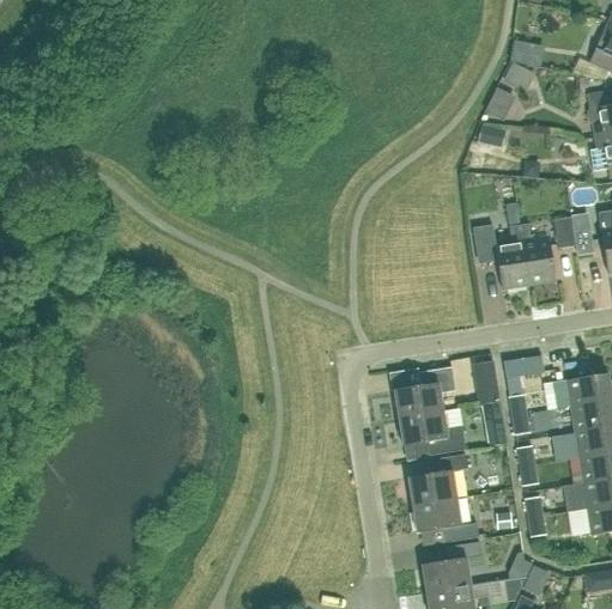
[(611,24),(607,23),(601,34),(609,37),(597,65),(611,72),(611,24)]
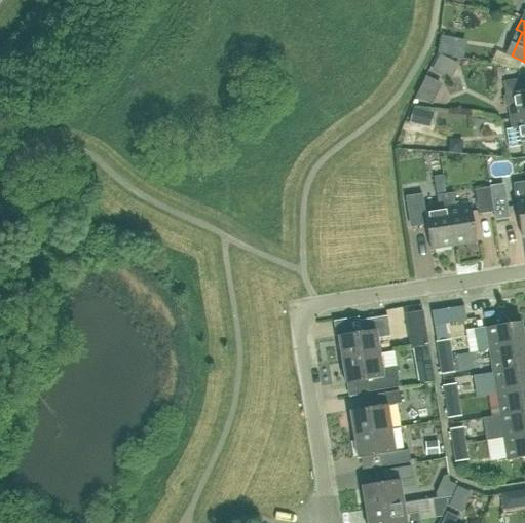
[(454,48),(450,37),(441,41),(445,51),(454,48)]
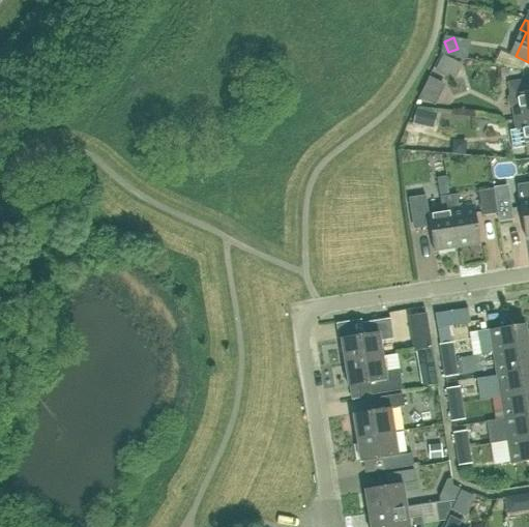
[(459,61),(443,53),(435,69),(450,77),(459,61)]
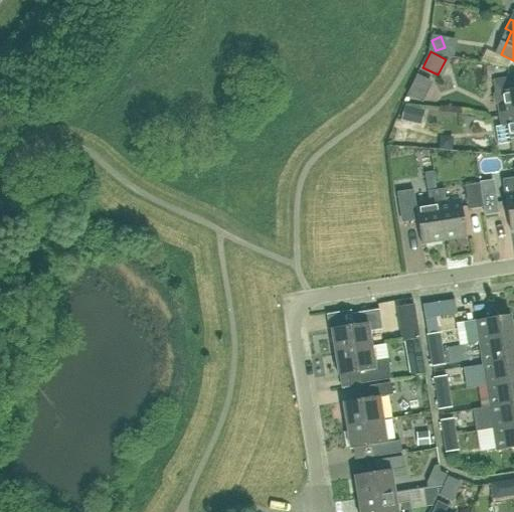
[(435,80),(418,73),(409,94),(424,101),(435,80)]
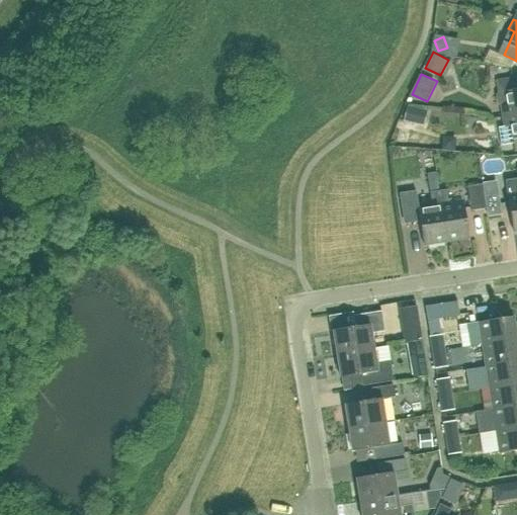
[(500,104),(502,114),(516,111),(516,75),(496,79),(498,90),(495,93),(497,102),(500,104)]
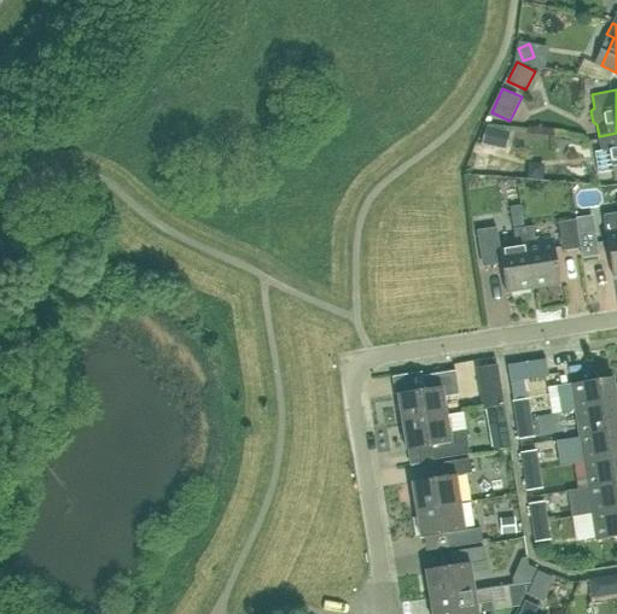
[(510,129),(485,123),(482,142),(506,147),(510,129)]
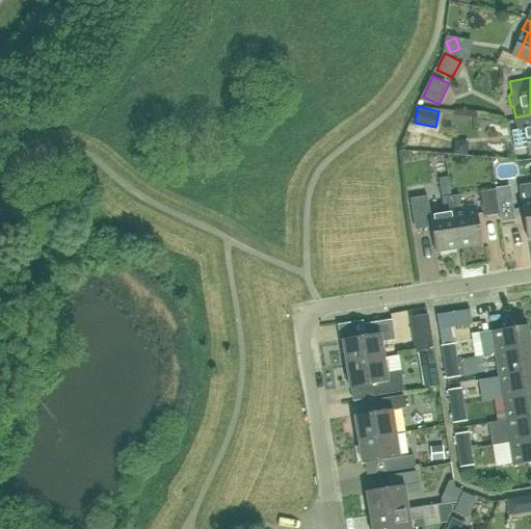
[(530,114),(515,117),(518,129),(524,128),(528,153),(530,152),(530,114)]
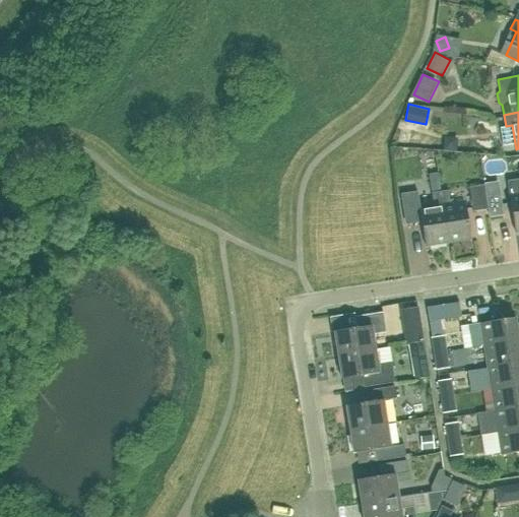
[(515,231),(518,230),(518,177),(507,180),(515,231)]
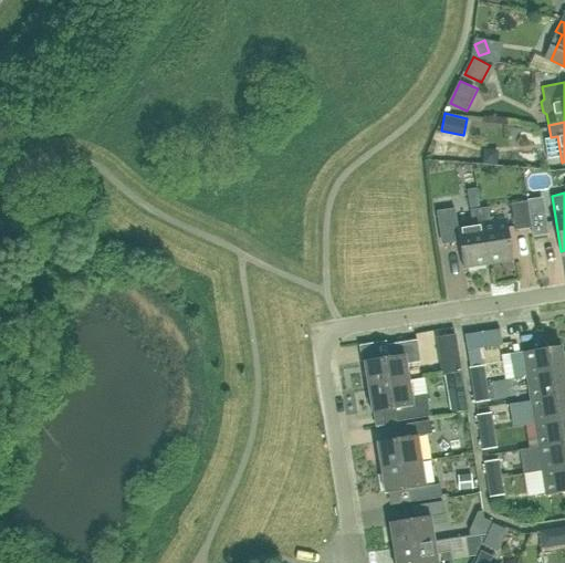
[(531,226),(526,199),(510,202),(514,228),(531,226)]
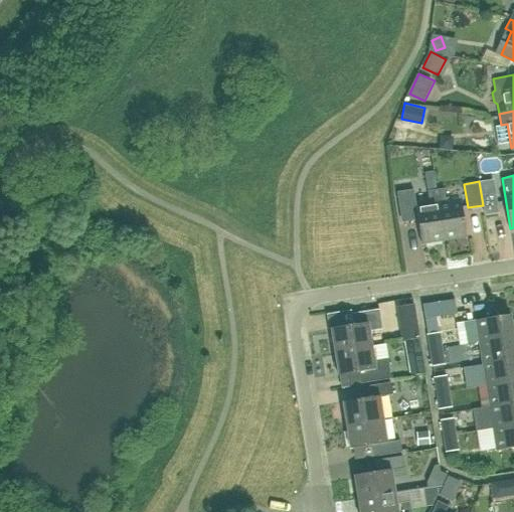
[(436,188),(443,238),(465,235),(460,199),(446,201),(444,187),(436,188)]
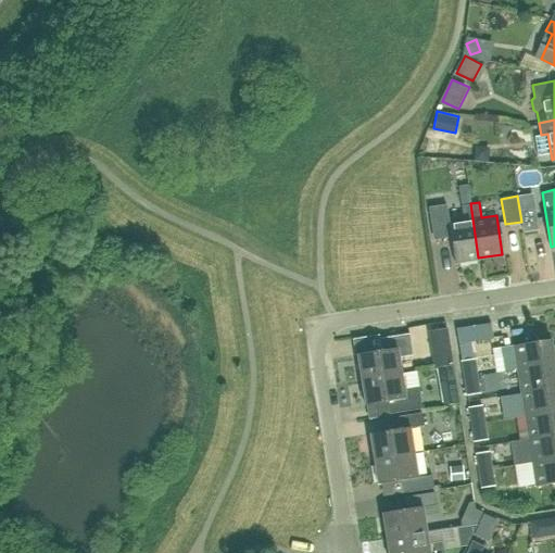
[(454,261),(478,258),(470,203),(461,204),(464,220),(449,223),(445,203),(428,206),(432,231),(450,229),(454,261)]
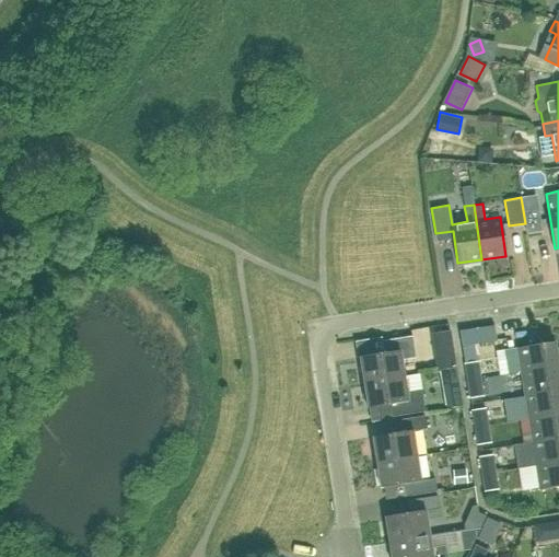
[(540,213),(524,217),(526,232),(544,230),(540,213)]
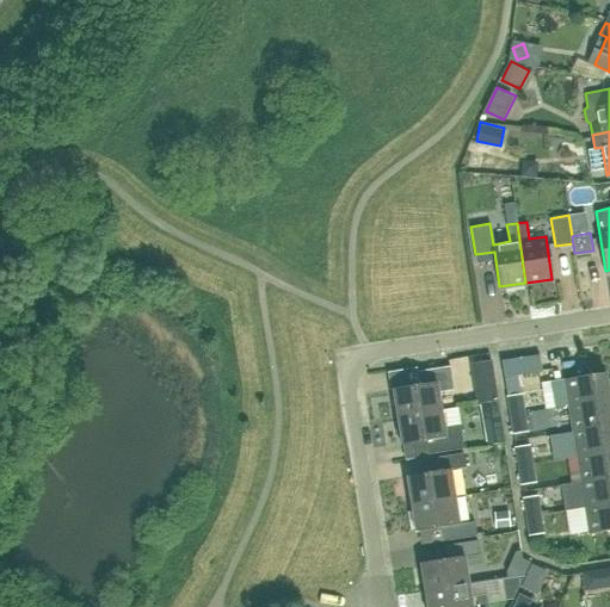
[(499,351),(503,367),(552,359),(549,342),(499,351)]
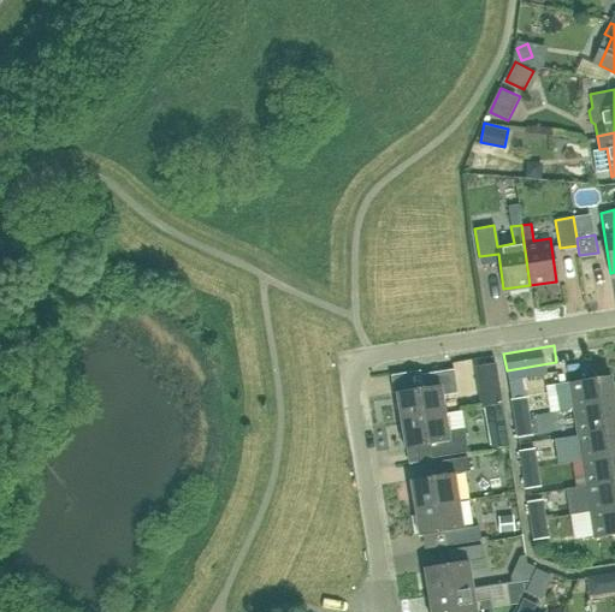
[(495,372),(483,362),(474,372),(488,381),(495,372)]
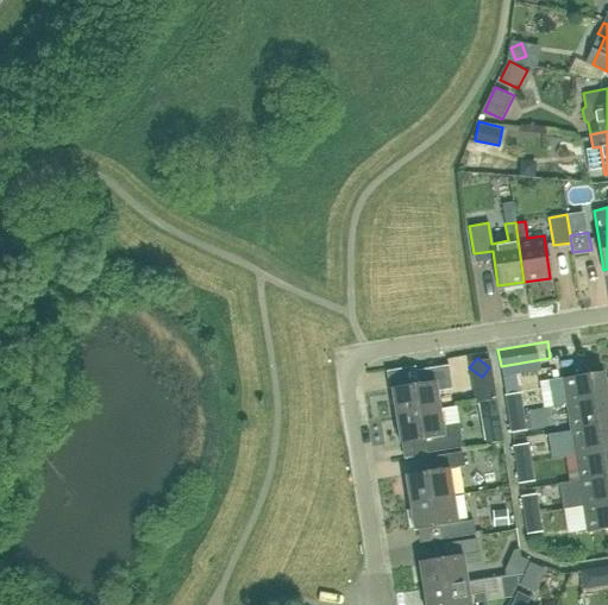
[(439,408),(436,390),(451,388),(447,364),(415,369),(417,383),(390,386),(395,414),(439,408)]
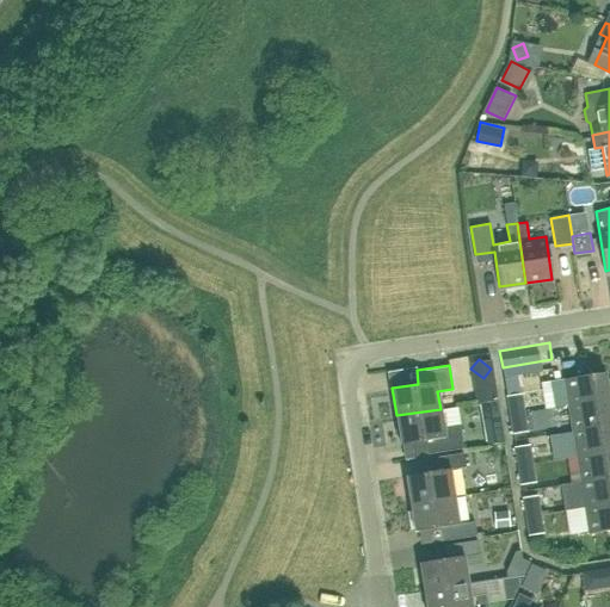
[(564,377),(568,404),(609,397),(605,371),(564,377)]
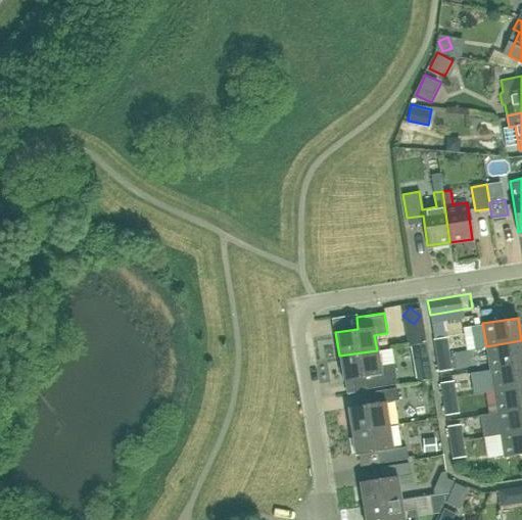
[(436,353),(449,351),(447,336),(433,338),(436,353)]
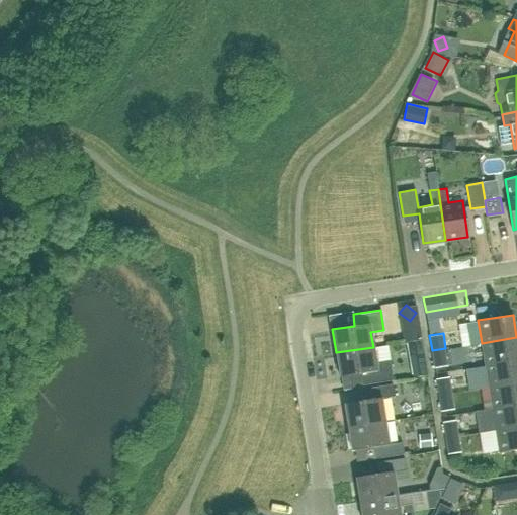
[(482,343),(485,364),(516,358),(516,337),(482,343)]
